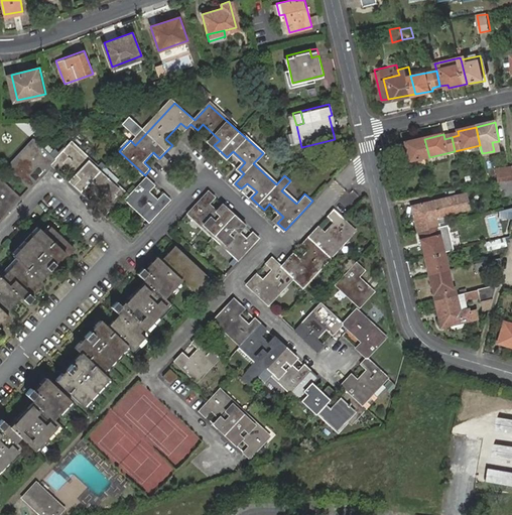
[(404,163),(429,157),(424,139),(399,144),(404,163)]
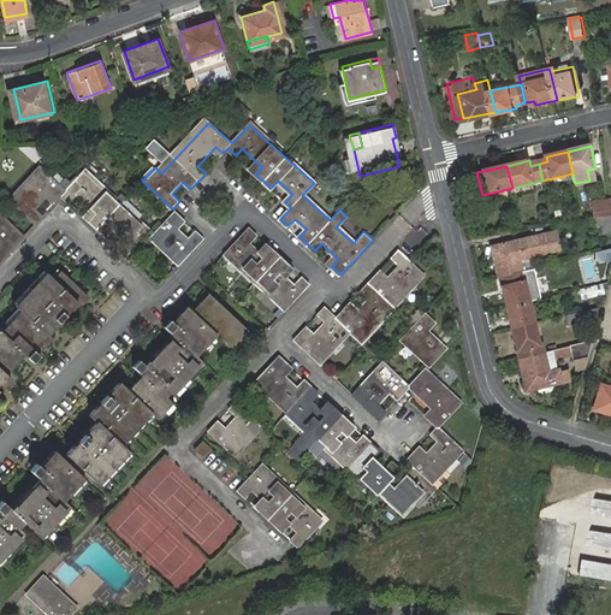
[(595,169),(587,170),(589,181),(598,178),(595,169)]
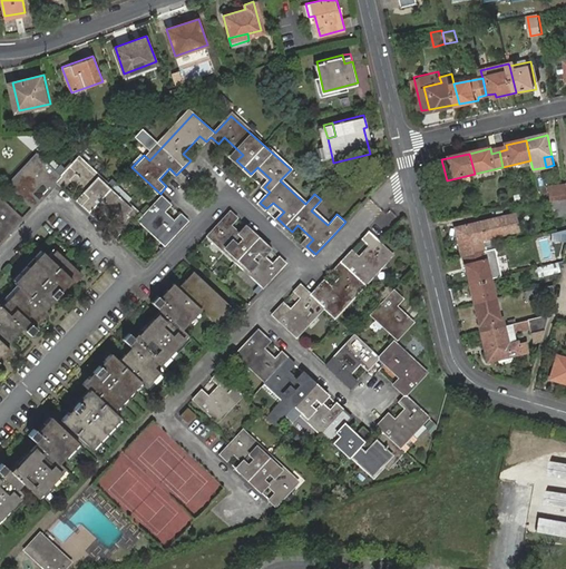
[(72,182),(90,198),(84,206),(98,219),(105,212),(118,224),(111,231),(119,238),(139,215),(78,160),(62,178),(40,158),(13,187),(36,207),(41,202),(33,194),(47,179),(55,187),(58,183),(65,188),(72,182)]
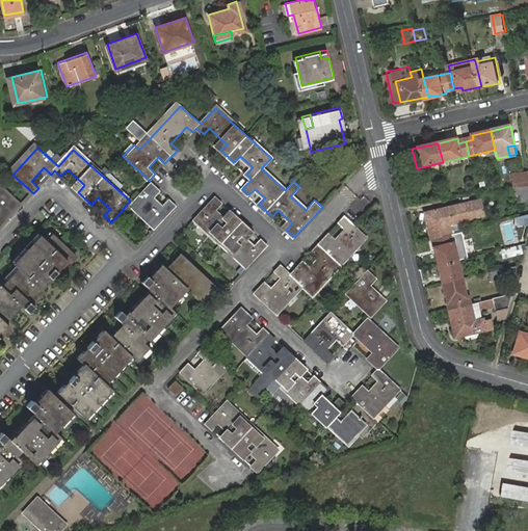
[(517,176),(518,189),(527,187),(527,174),(517,176)]
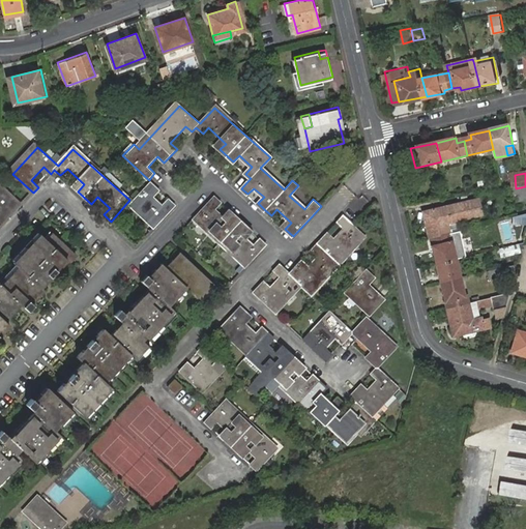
[(134,204),(157,227),(177,205),(170,199),(164,206),(154,197),(162,190),(153,183),(134,204)]
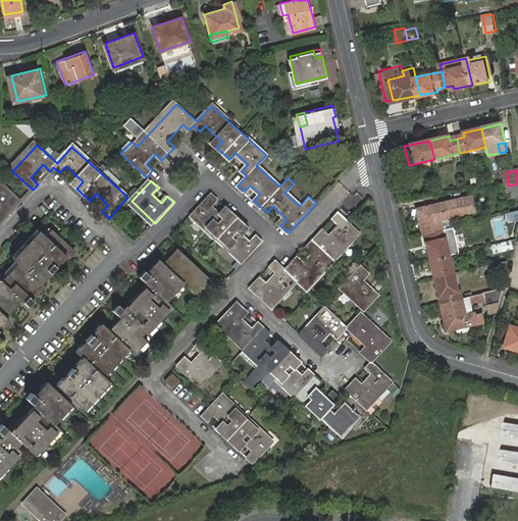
[(2,183),(0,185),(0,211),(2,209),(9,216),(22,201),(2,183)]
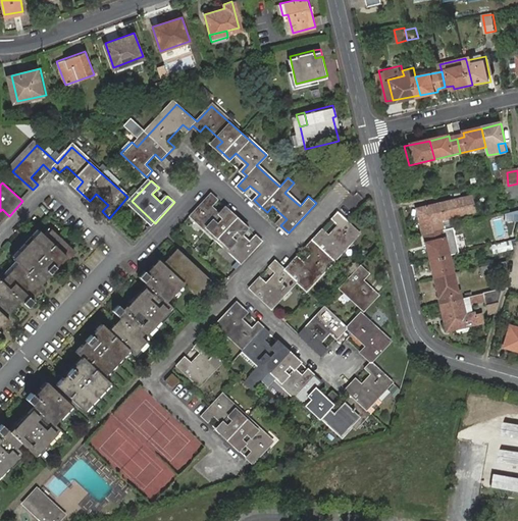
[(510,198),(517,196),(517,184),(508,186),(510,198)]
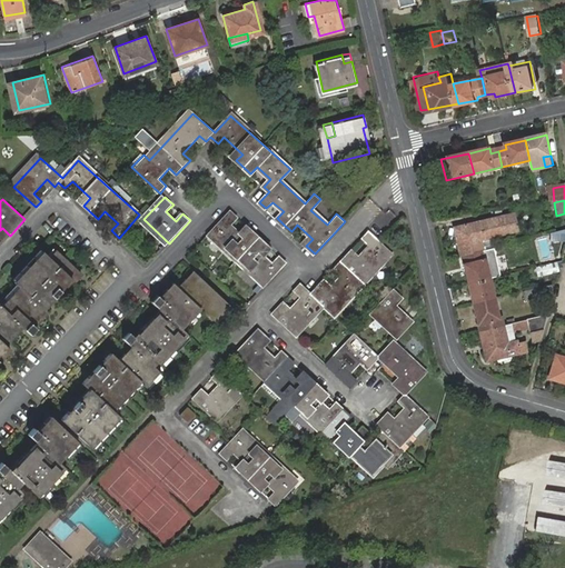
[(211,232),(268,285),(288,262),(281,256),(275,262),(261,250),(268,243),(253,230),(246,237),(233,225),(239,217),(233,210),(211,232)]
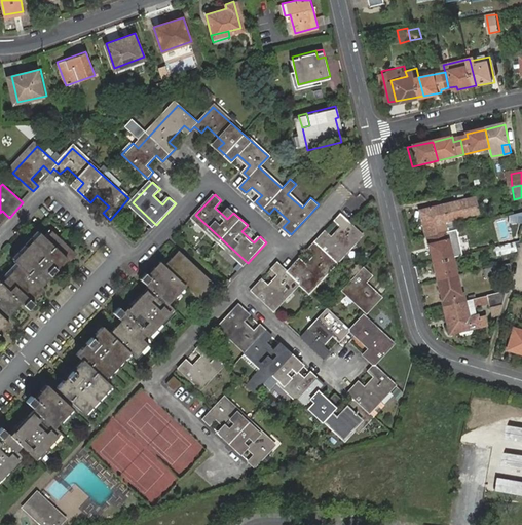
[(423,213),(430,237),(448,232),(453,231),(451,221),(467,218),(478,215),(475,201),(462,203),(423,213)]
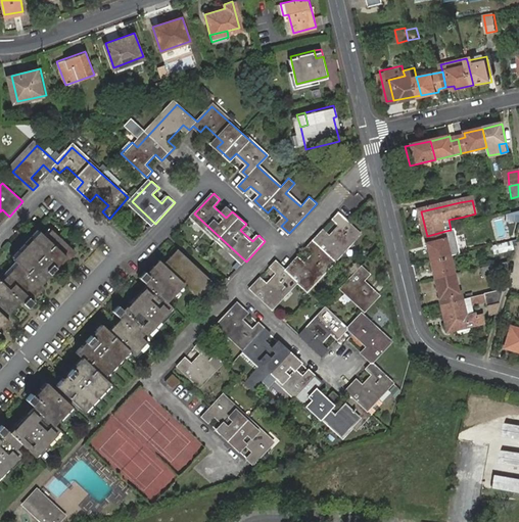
[(518,211),(511,215),(509,223),(518,223),(518,211)]
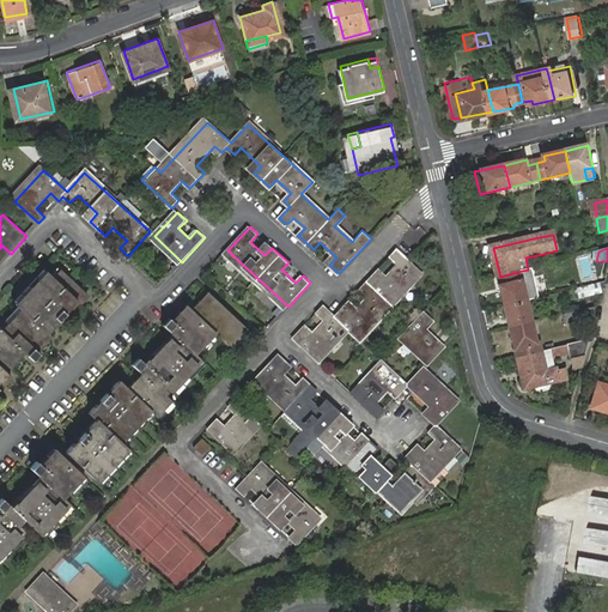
[(359,339),(423,272),(399,250),(391,258),(399,265),(384,280),(377,273),(363,289),(370,296),(352,315),(345,308),(335,317),(324,307),(318,314),(326,322),(311,337),(303,329),(295,339),(318,362),(348,329),(359,339)]
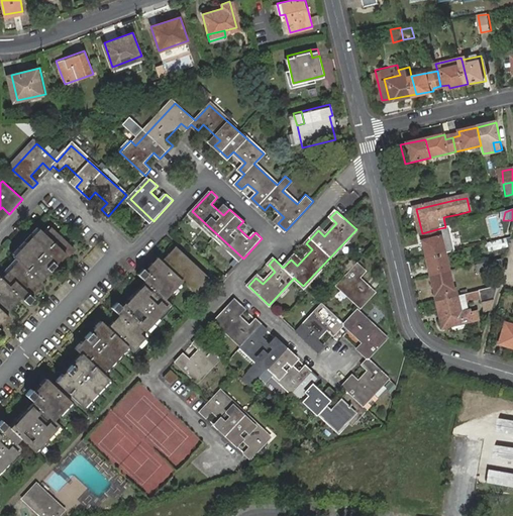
[(46,233),(54,225),(50,223),(43,230),(46,233)]
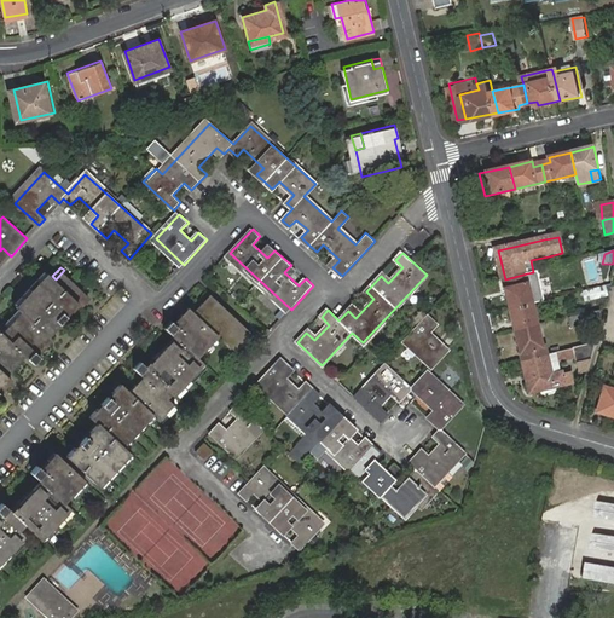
[(0,328),(0,357),(11,368),(25,353),(35,363),(42,356),(39,353),(53,339),(50,335),(80,304),(84,307),(93,298),(64,270),(56,279),(52,276),(48,273),(18,304),(19,305),(24,309),(9,325),(3,331),(0,328)]
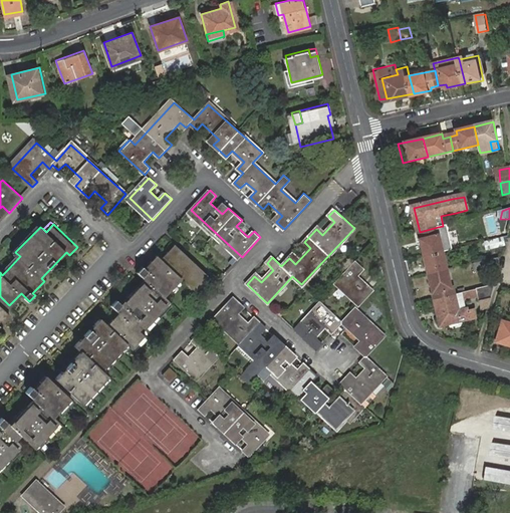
[(12,249),(15,252),(40,227),(37,224),(12,249)]
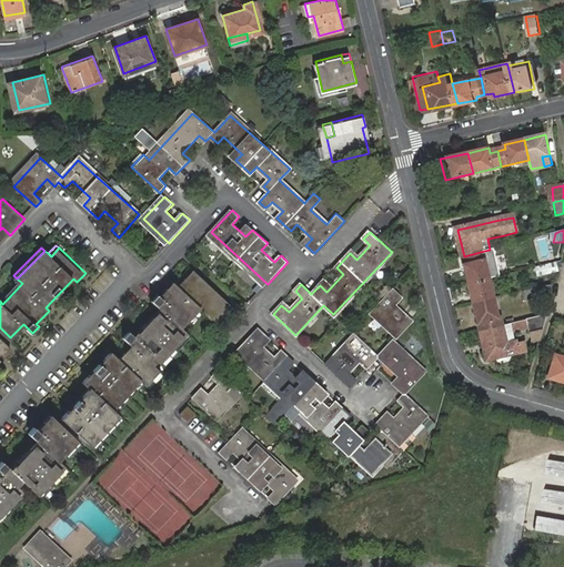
[(484,251),(464,256),(471,284),(491,280),(484,251)]
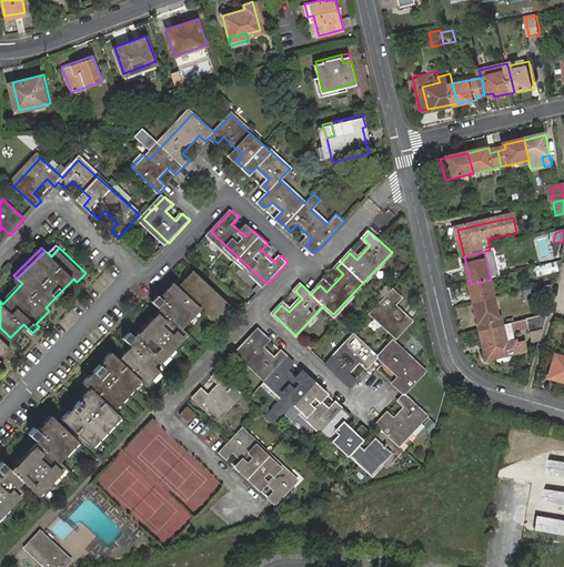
[(542,277),(563,272),(563,269),(561,261),(539,267),(542,277)]
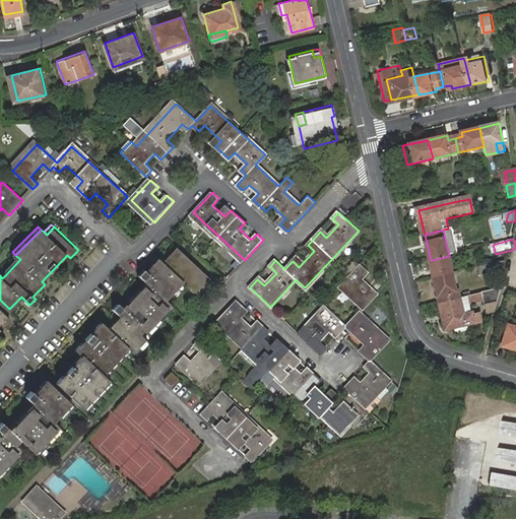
[(195,296),(210,280),(180,251),(165,266),(160,262),(148,273),(145,271),(140,277),(147,284),(123,310),(118,305),(113,310),(121,318),(109,330),(102,323),(77,350),(82,357),(56,383),(83,408),(108,381),(106,378),(103,375),(128,349),(131,352),(132,353),(145,339),(139,334),(144,330),(146,332),(171,306),(165,301),(170,296),(183,283),(185,285),(195,296)]
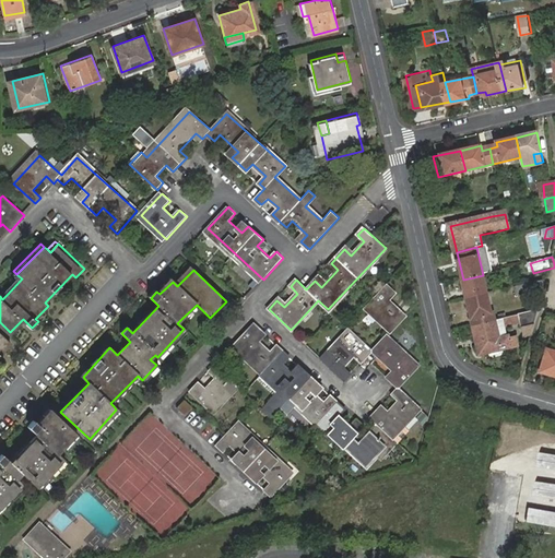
[(4,291),(8,294),(22,279),(18,275),(4,291)]
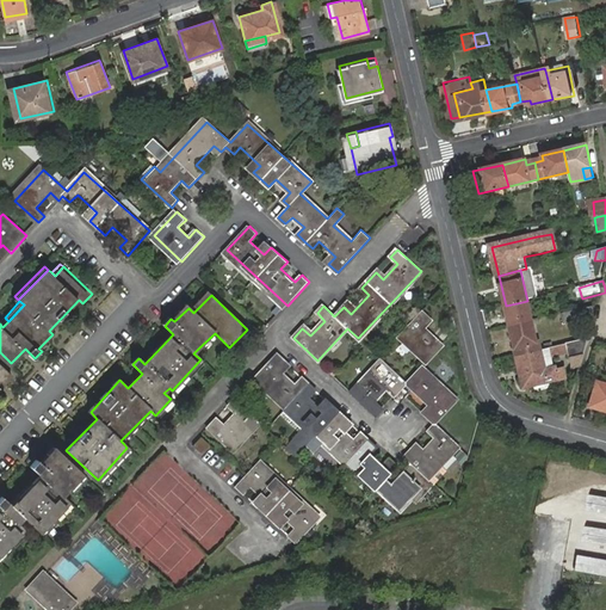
[(527,301),(506,306),(511,327),(532,321),(527,301)]
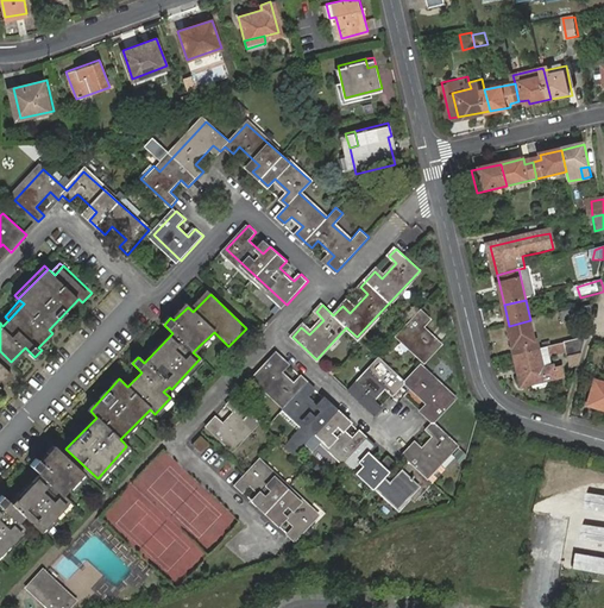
[(590,306),(559,313),(561,323),(592,315),(590,306)]
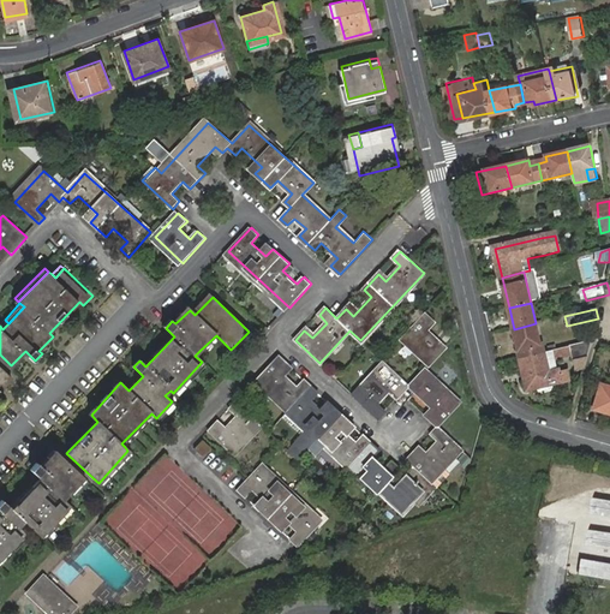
[(405,338),(432,363),(448,347),(426,329),(435,321),(426,314),(405,338)]
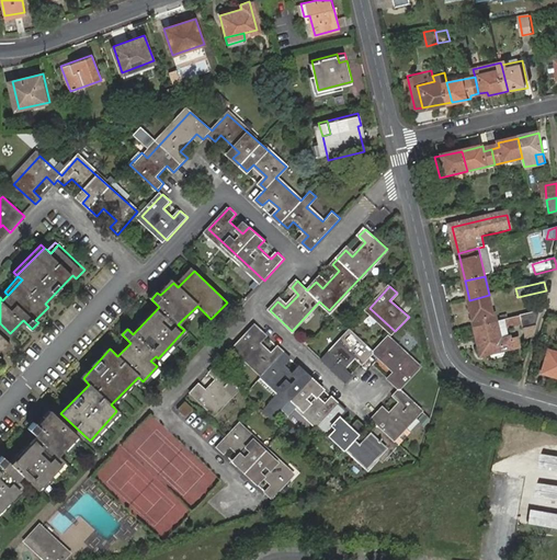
[(489,295),(469,300),(476,327),(499,321),(497,313),(493,315),(489,295)]
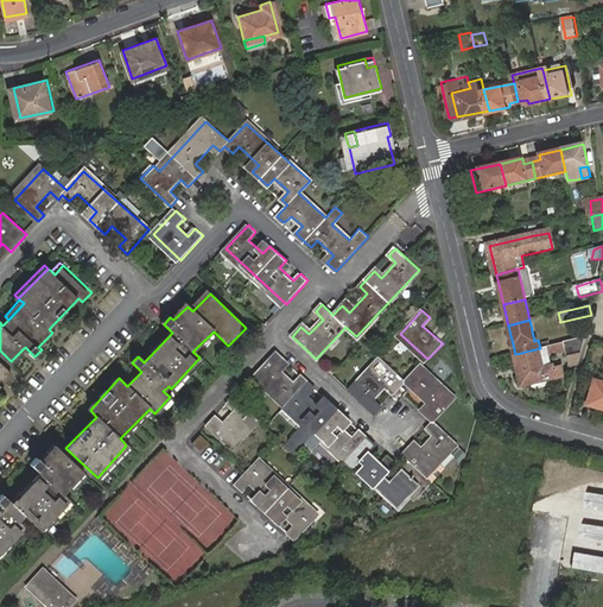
[(249,332),(246,328),(228,346),(232,349),(249,332)]
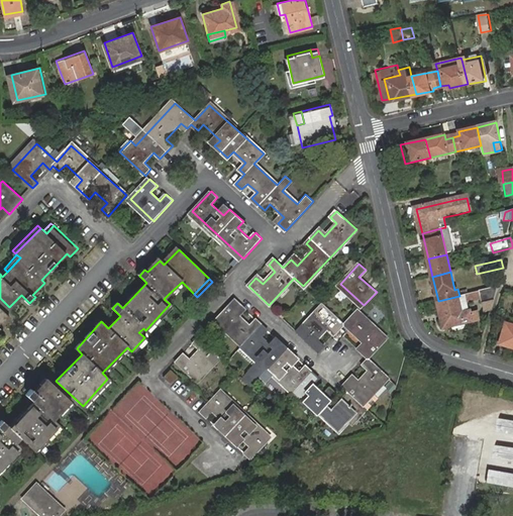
[(172,297),(184,284),(182,282),(169,294),(172,297)]
